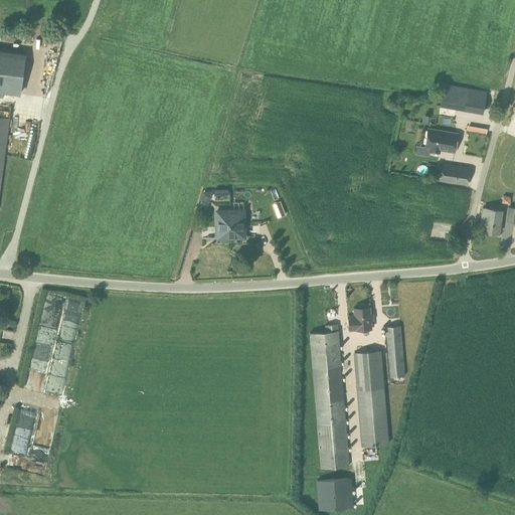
[(506,47),(508,35),(498,34),(497,46),(506,47)]
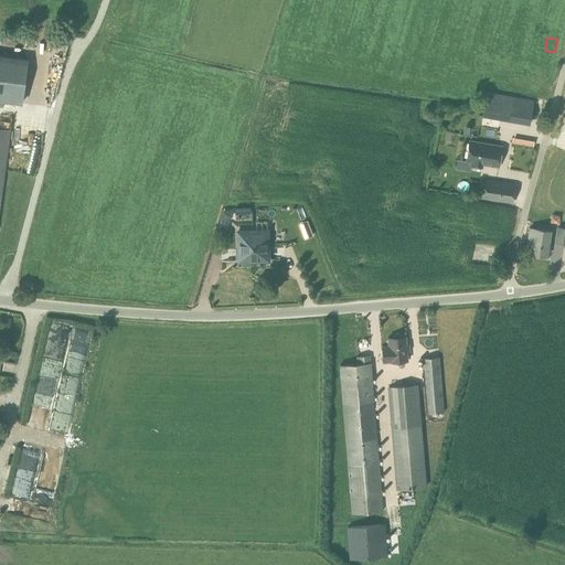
[(34,54),(43,55),(44,40),(34,40),(34,54)]
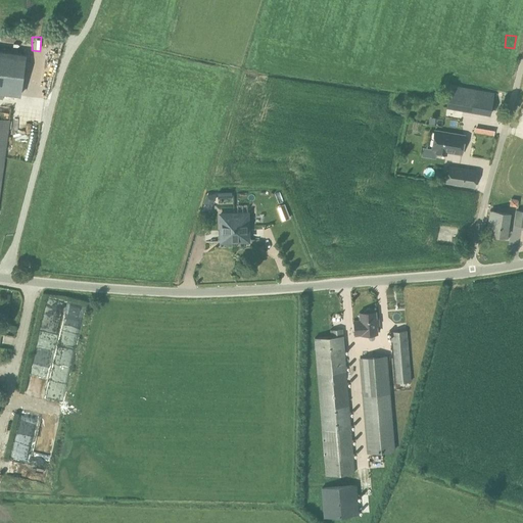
[(41,54),(51,53),(50,44),(40,45),(41,54)]
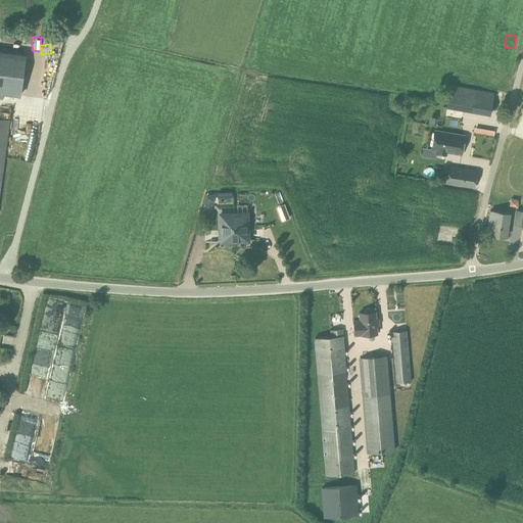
[(0,51),(0,93),(19,96),(26,54),(0,51)]
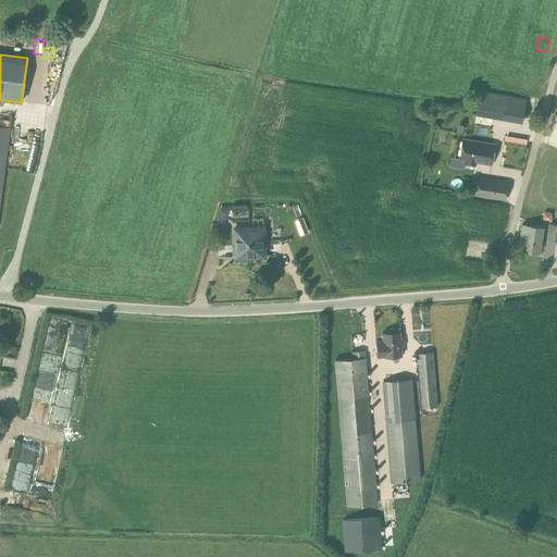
[(521,123),(525,99),(479,90),(474,114),(521,123)]
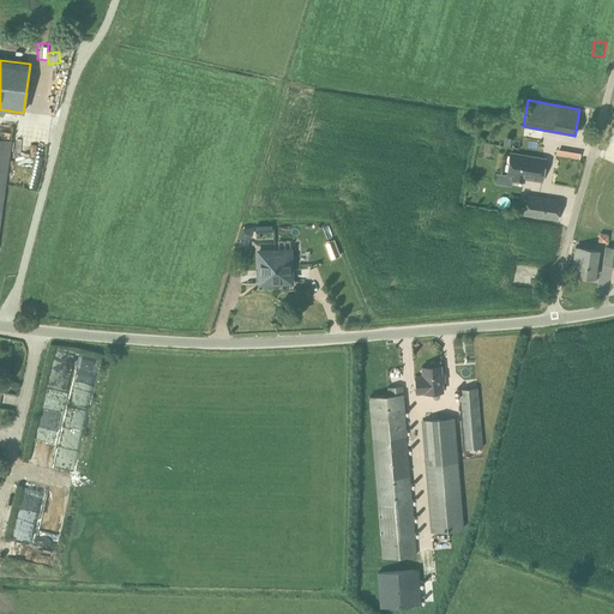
[(479,112),(479,122),(509,124),(510,113),(479,112)]
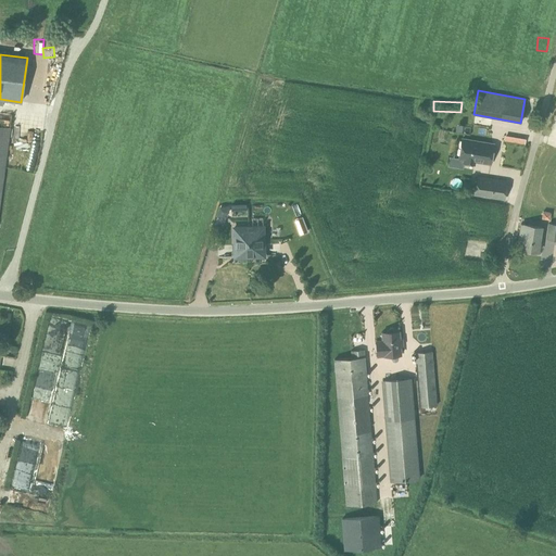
[(0,228),(12,230),(24,130),(0,126),(0,228)]
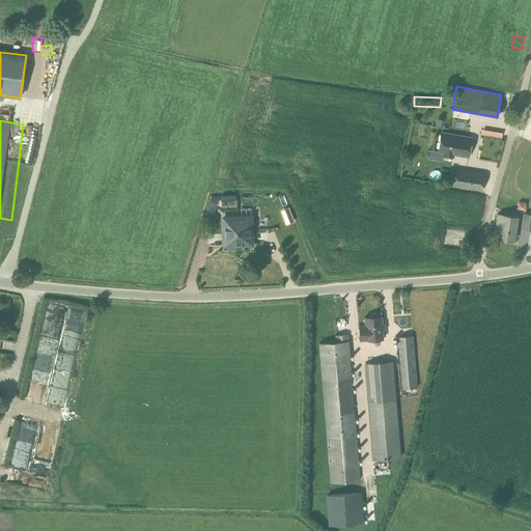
[(421,120),(418,134),(426,136),(430,123),(421,120)]
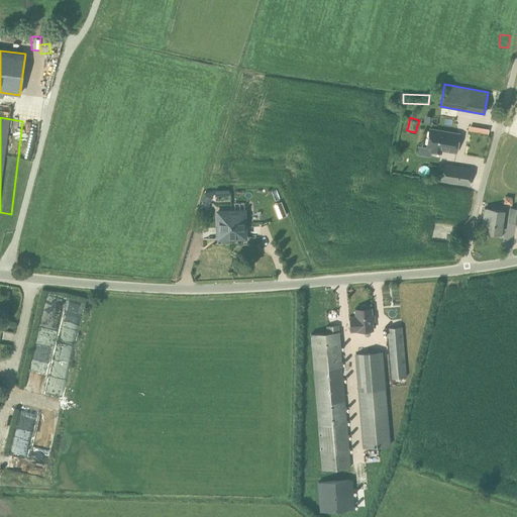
[(442,149),(456,152),(459,133),(429,128),(426,147),(431,148),(431,150),(441,152),(442,149)]
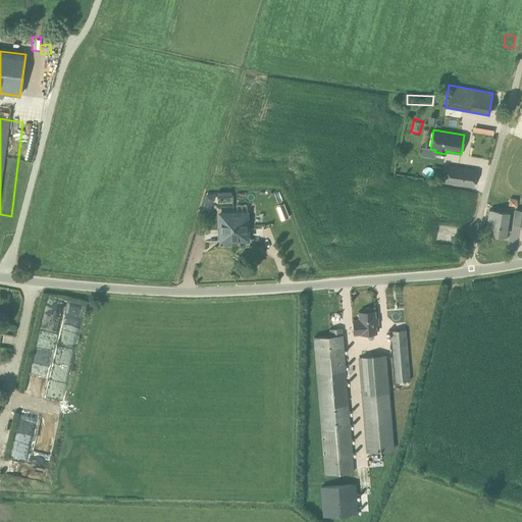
[(464,132),(466,161),(490,160),(489,131),(464,132)]
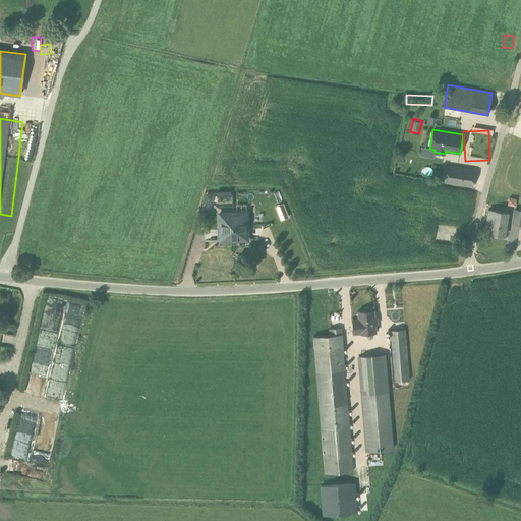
[(411,152),(412,148),(417,149),(418,136),(403,135),(401,151),(411,152)]
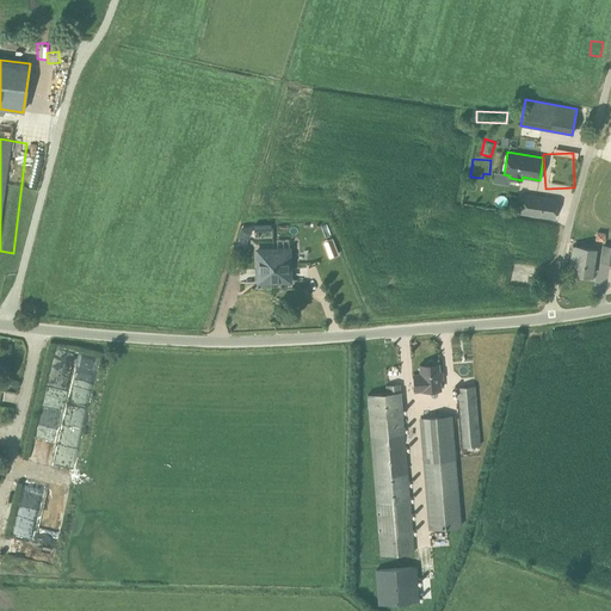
[(557,198),(524,191),(520,214),(555,221),(557,198)]
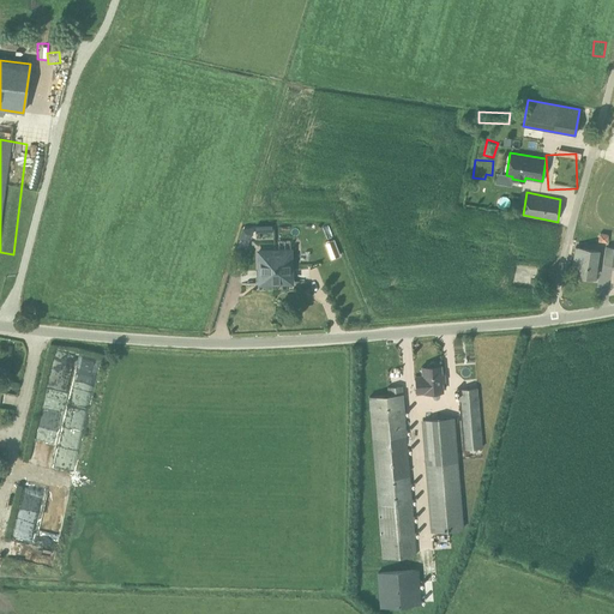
[(252,226),(252,238),(265,236),(265,224),(252,226)]
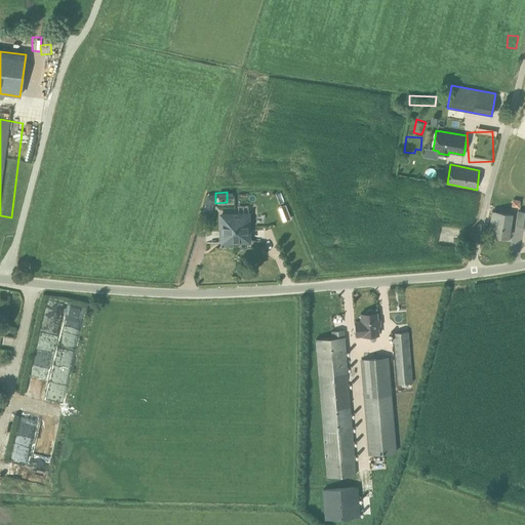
[(524,226),(524,210),(517,210),(515,225),(524,226)]
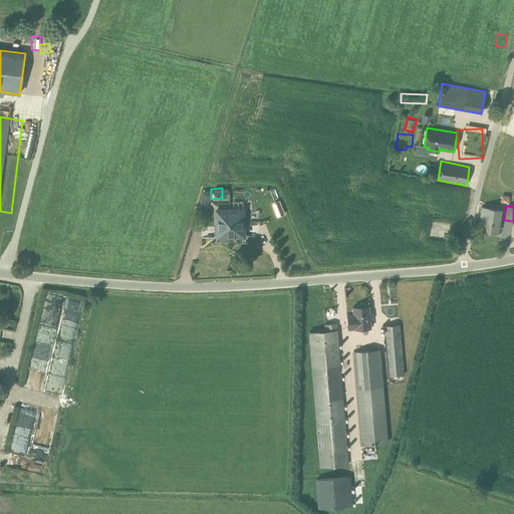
[(482,230),(498,233),(501,210),(482,207),(481,217),(484,217),(482,230)]
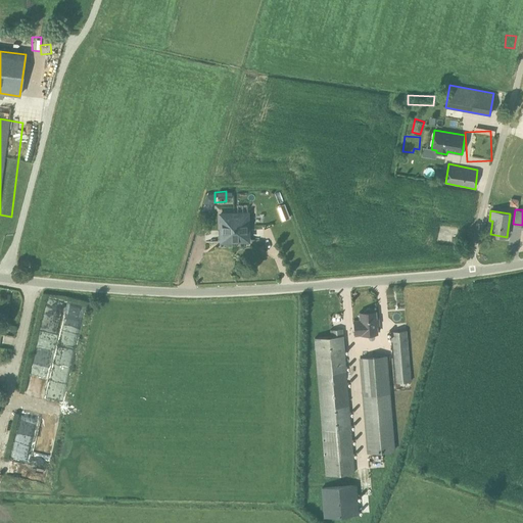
[(234,229),(235,241),(249,240),(248,212),(234,214),(234,217),(237,217),(237,229),(234,229)]
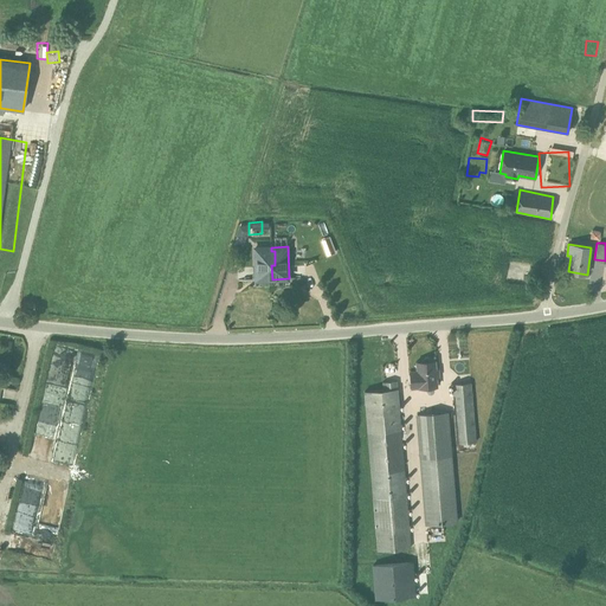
[(257,279),(272,279),(271,265),(275,265),(275,251),(271,251),(271,247),(256,247),(257,279)]
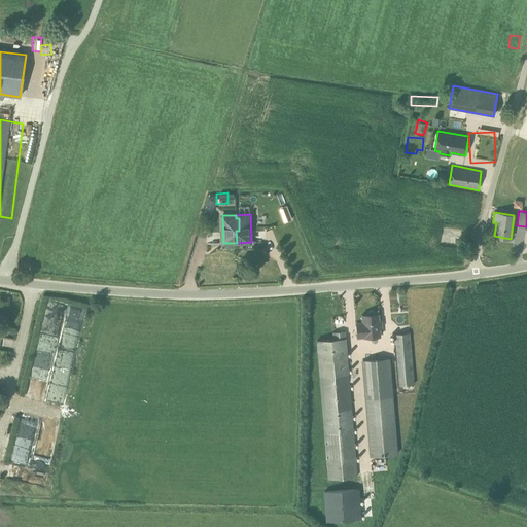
[(215,230),(204,233),(206,238),(216,236),(215,230)]
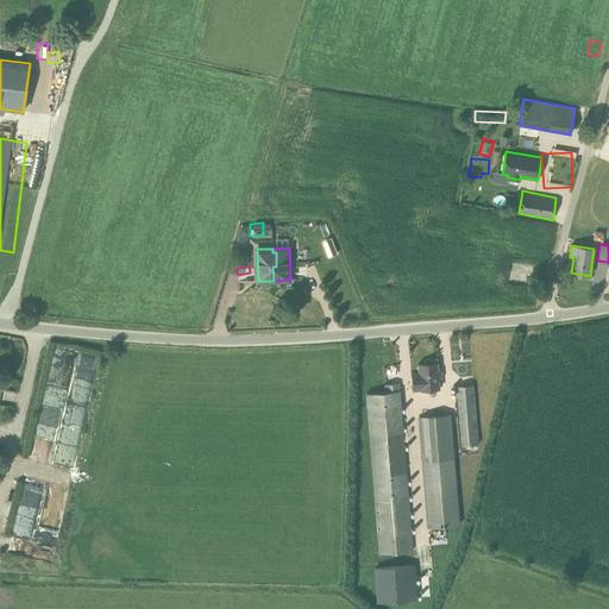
[(434,359),(432,358),(429,358),(427,358),(426,360),(425,363),(420,363),(421,372),(413,372),(414,388),(422,388),(422,389),(439,388),(438,376),(440,375),(440,369),(438,369),(437,362),(435,362),(434,359)]
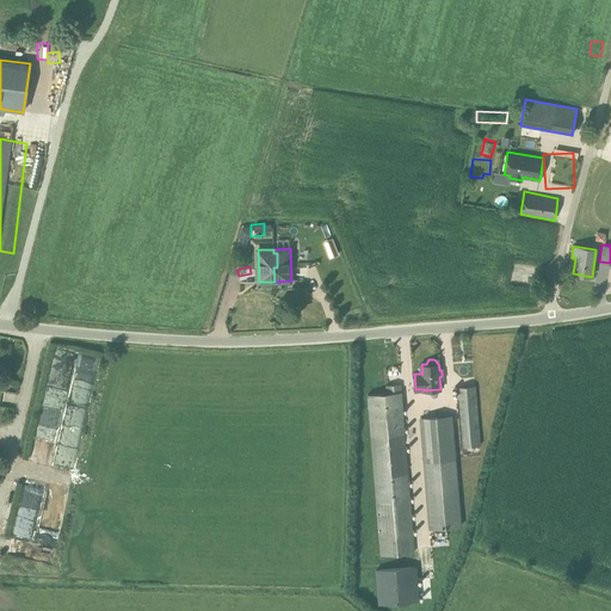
[(417,571),(414,553),(401,384),(387,384),(387,393),(368,394),(382,574),(417,571)]
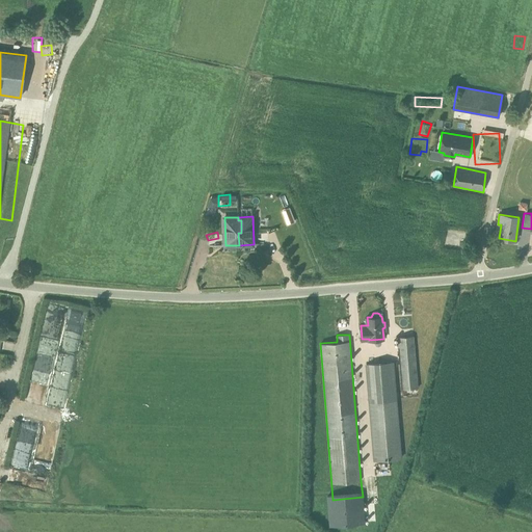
[(398,336),(398,347),(399,355),(401,389),(419,388),(414,335),(398,336)]
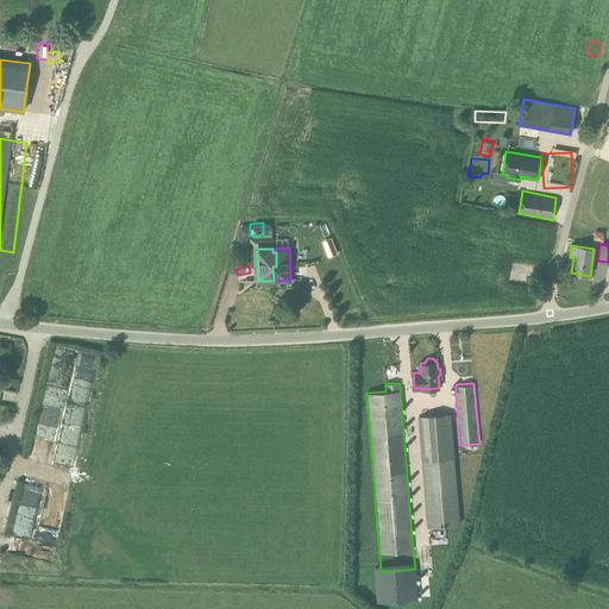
[(420,416),(429,526),(460,523),(451,413),(420,416)]
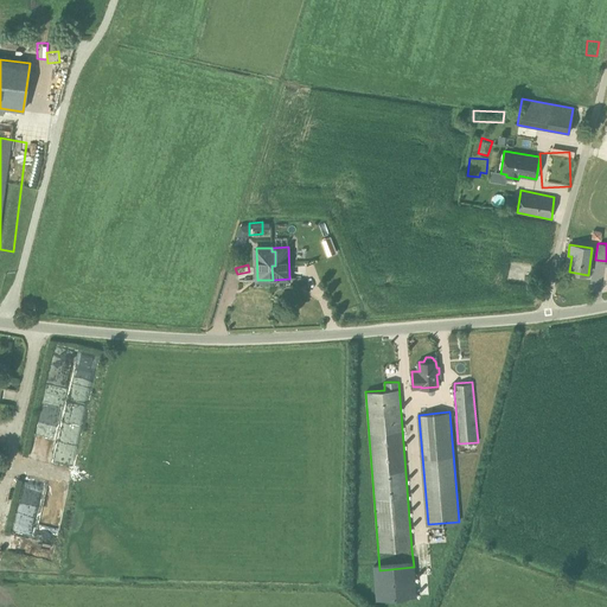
[(42,490),(33,538),(53,542),(63,494),(42,490)]
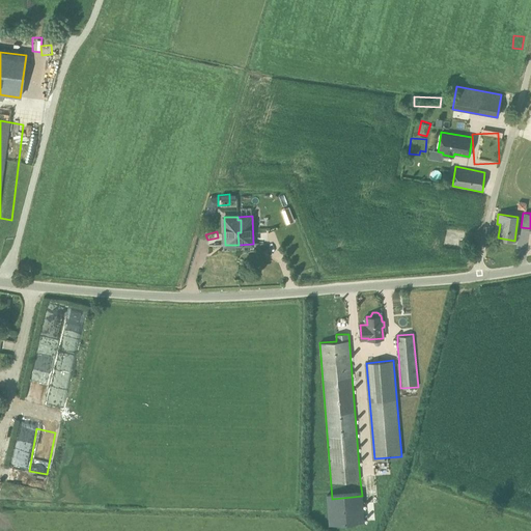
[(329,526),(364,522),(363,506),(360,507),(334,509),(331,509),(328,509),(329,526)]
